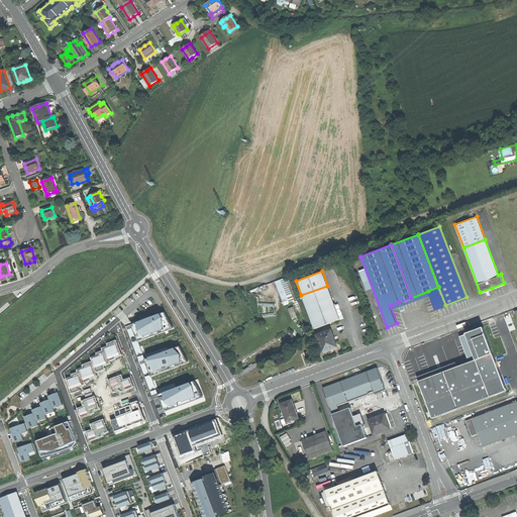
[(288,277),(277,281),(285,305),(296,301),(288,277)]
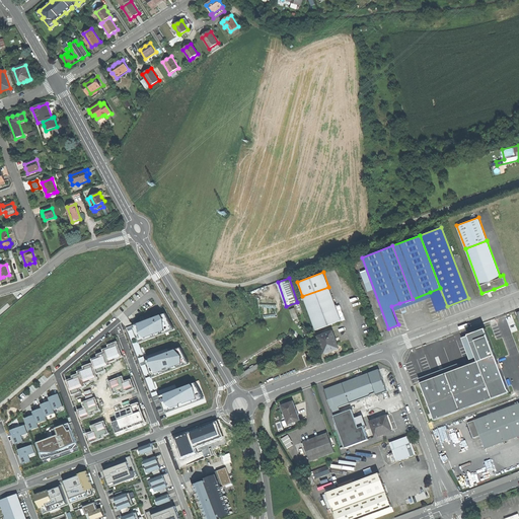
[(328,287),(302,296),(314,328),(334,321),(341,319),(328,287)]
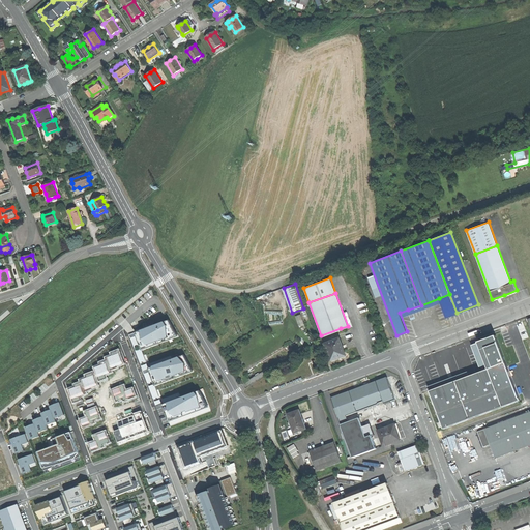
[(457,313),(449,294),(439,298),(446,317),(451,315),(457,313)]
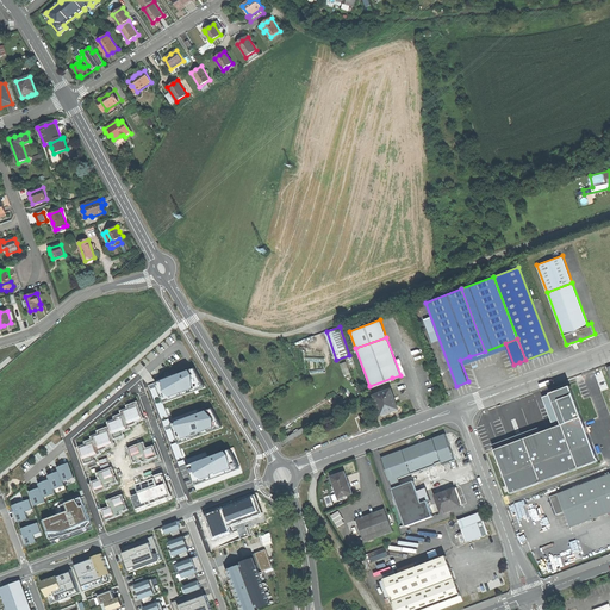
[(195,368),(156,383),(163,404),(206,387),(195,368)]
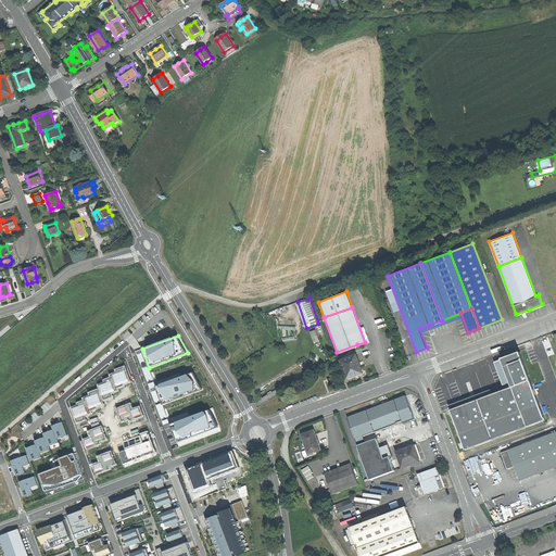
[(518,352),(502,357),(513,386),(527,426),(545,419),(518,352)]
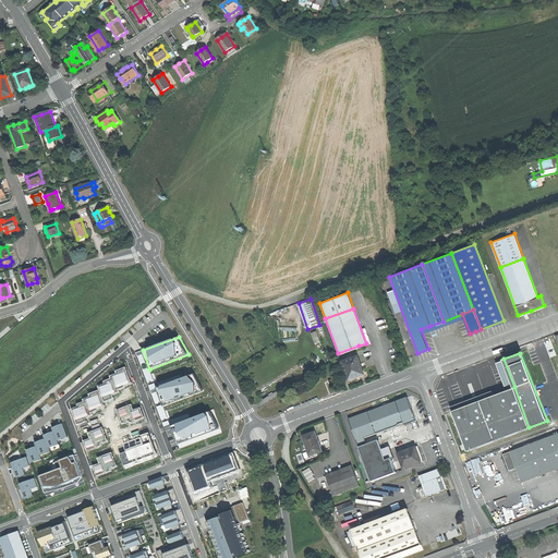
[(341,361),(348,378),(364,373),(358,355),(341,361)]
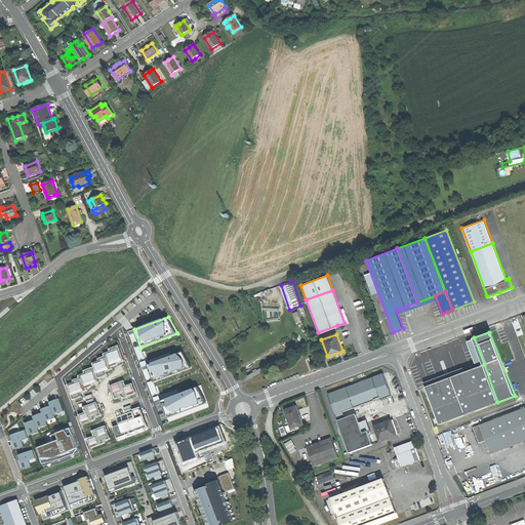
[(124,360),(119,346),(110,349),(111,352),(105,354),(106,356),(98,359),(99,361),(93,363),(99,377),(107,374),(106,371),(112,368),(111,366),(118,364),(117,363),(124,360)]
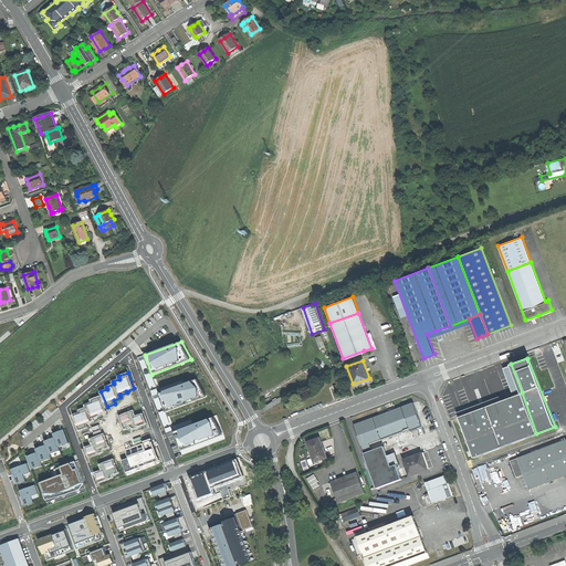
[(198,379),(159,394),(167,412),(207,397),(198,379)]
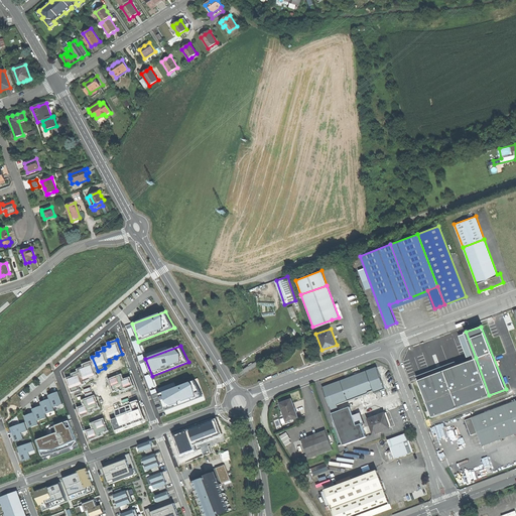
[(432,416),(489,395),(476,358),(449,367),(427,376),(418,379),(432,416)]
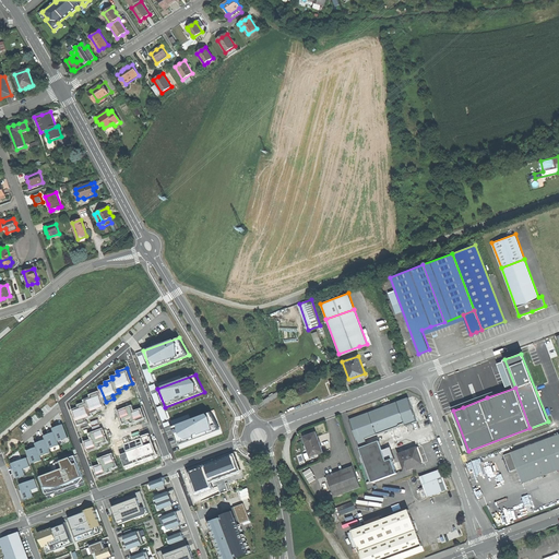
[(105,406),(99,391),(91,394),(91,397),(84,400),(85,402),(78,405),(79,407),(72,409),(79,426),(87,423),(85,417),(94,414),(94,412),(98,411),(97,409),(105,406)]
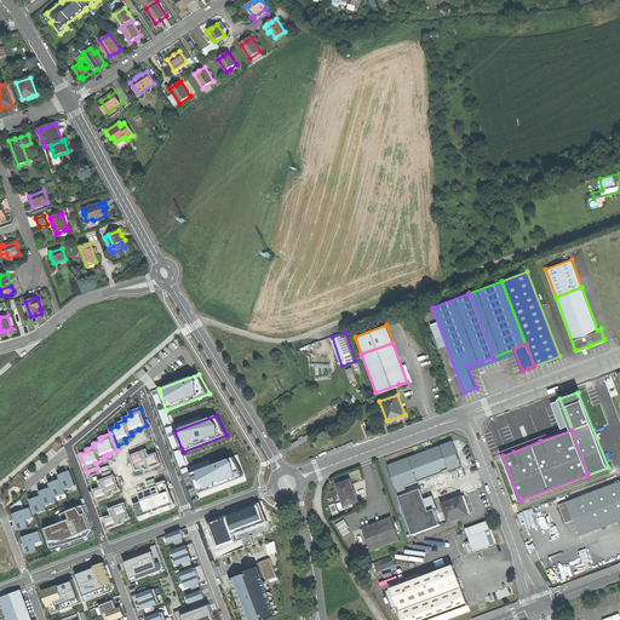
[(511,447),(514,452),(540,441),(539,436),(511,447)]
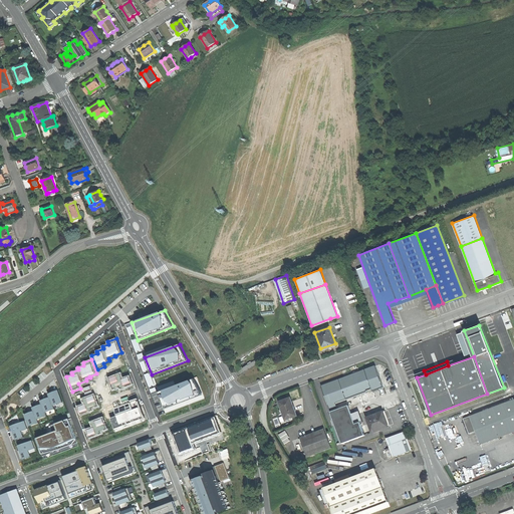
[(375,363),(365,367),(372,388),(373,390),(384,386),(375,363)]
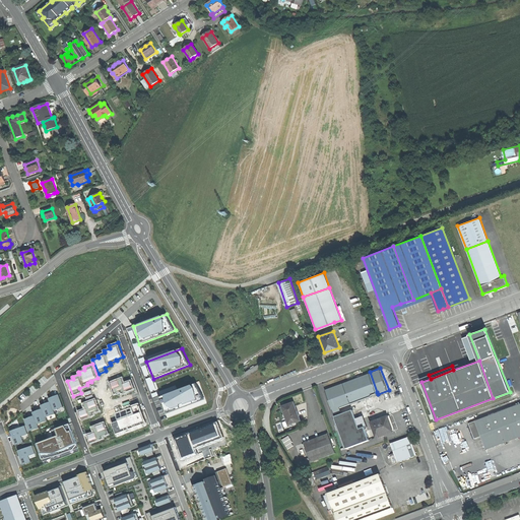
[(343,404),(377,392),(370,372),(351,378),(336,384),(343,404)]
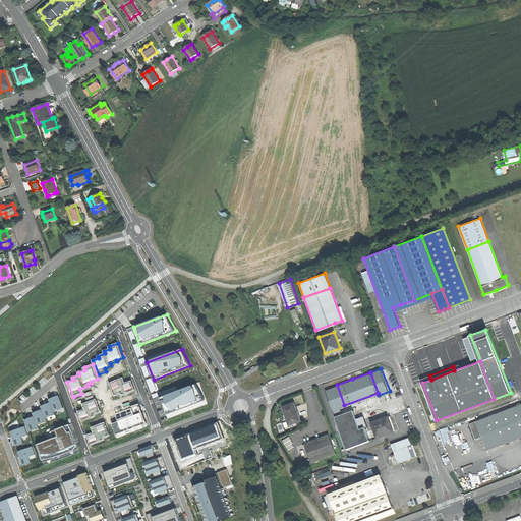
[(123,378),(110,383),(115,395),(122,393),(123,393),(135,389),(131,381),(125,383),(123,378)]
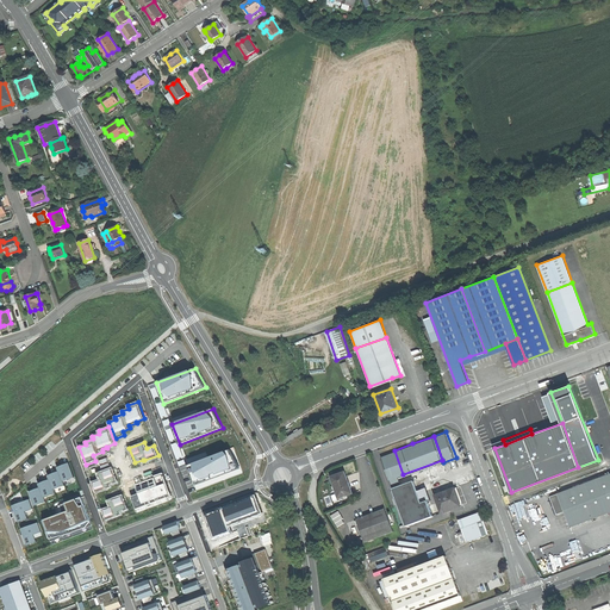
[(229,450),(188,466),(195,486),(240,470),(229,450)]
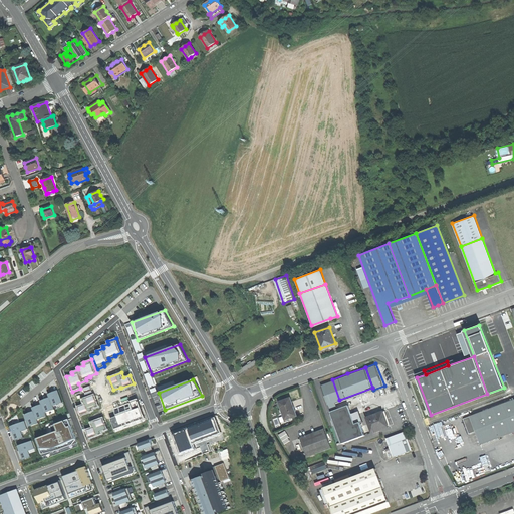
[(335,401),(339,400),(332,379),(321,383),(330,410),(338,407),(335,401)]
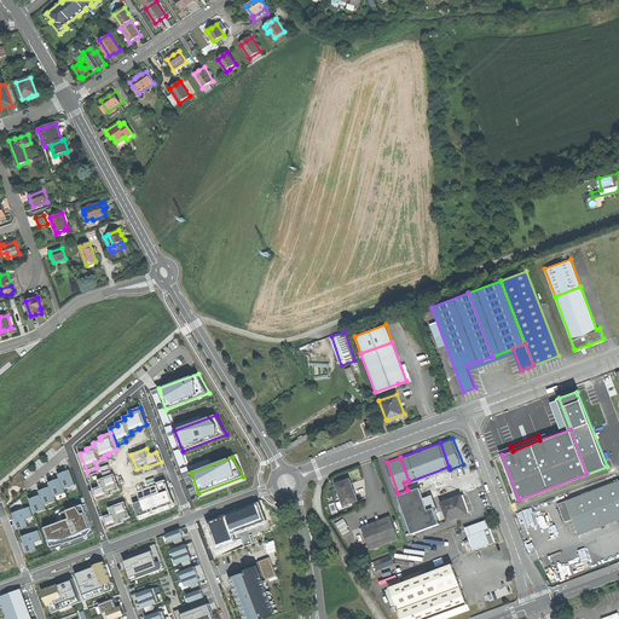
[(93,474),(102,472),(103,476),(120,469),(117,461),(91,472),(93,474)]
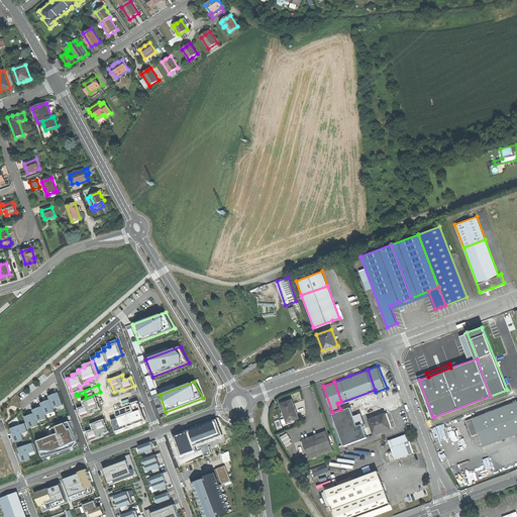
[(34,413),(25,416),(29,428),(39,425),(38,421),(47,418),(46,415),(57,411),(56,408),(64,405),(59,392),(48,396),(50,399),(40,403),(42,406),(33,410),(34,413)]
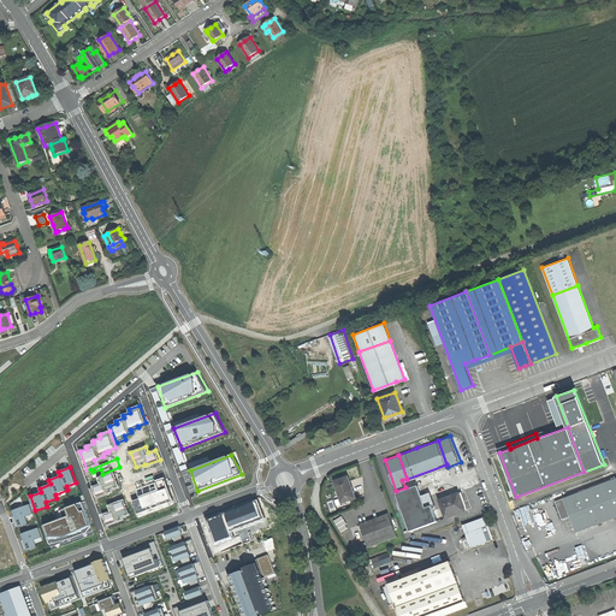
[(118,485),(113,472),(99,478),(101,484),(94,487),(98,497),(112,491),(111,489),(118,485)]
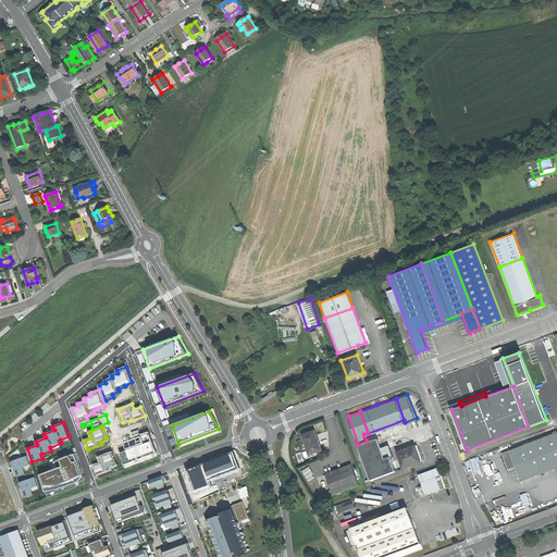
[(300,435),(308,456),(322,452),(314,430),(300,435)]
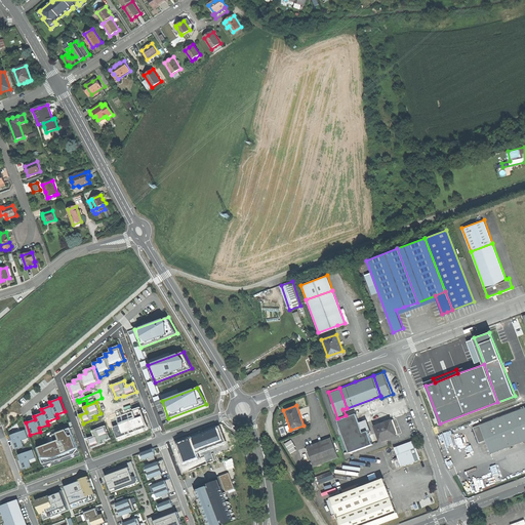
[(524,405),(480,422),(483,433),(498,428),(506,446),(524,438),(524,405)]
